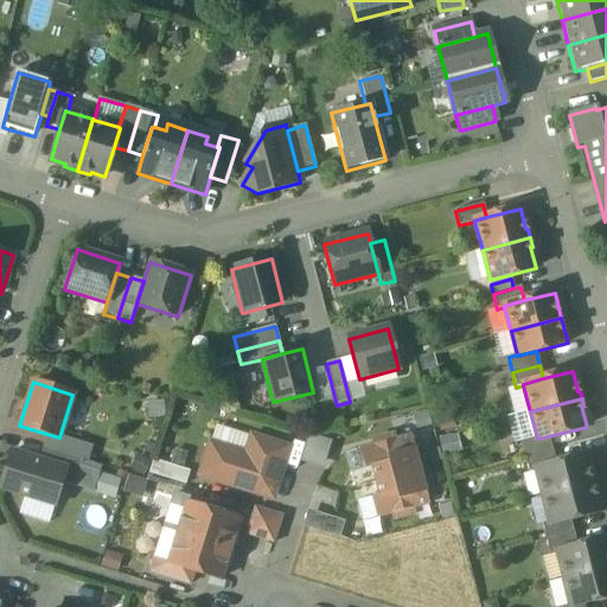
[(299,459),(321,466),(330,441),(307,434),(299,459)]
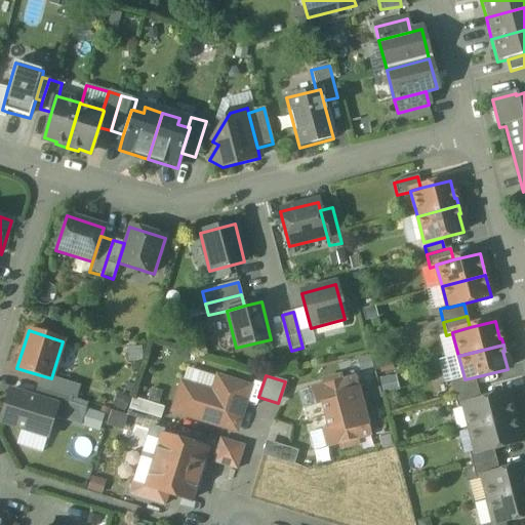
[(340,375),(330,378),(331,384),(311,389),(316,407),(321,405),(324,417),(363,407),(355,377),(342,381),(340,375)]
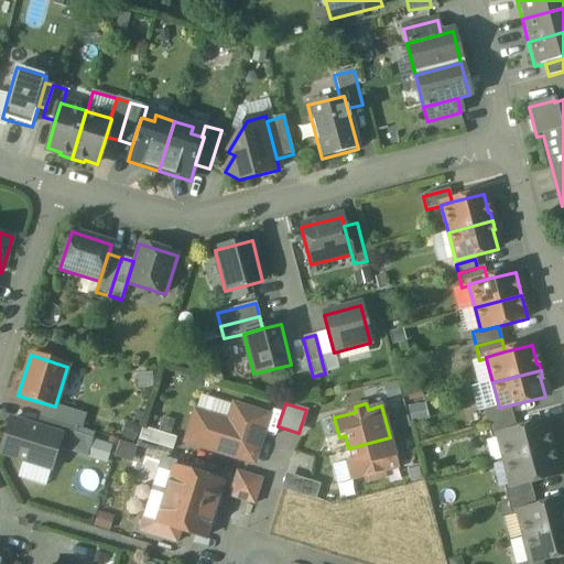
[(509,405),(499,408),(499,407),(484,411),(487,425),(513,419),(509,405)]
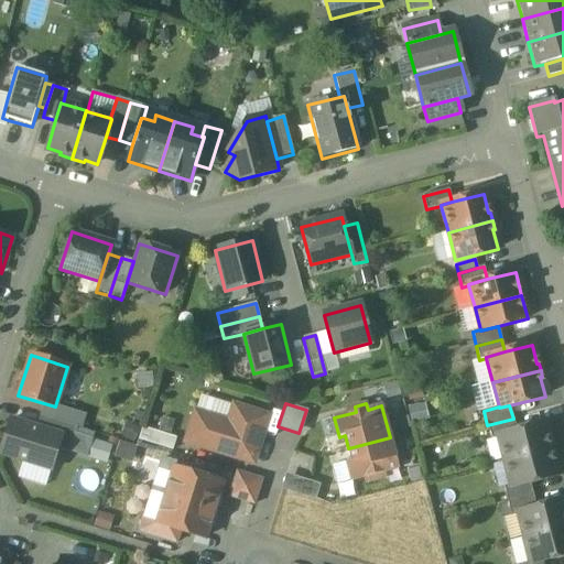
[(268,418),(234,407),(228,423),(195,413),(185,443),(252,464),(268,418)]
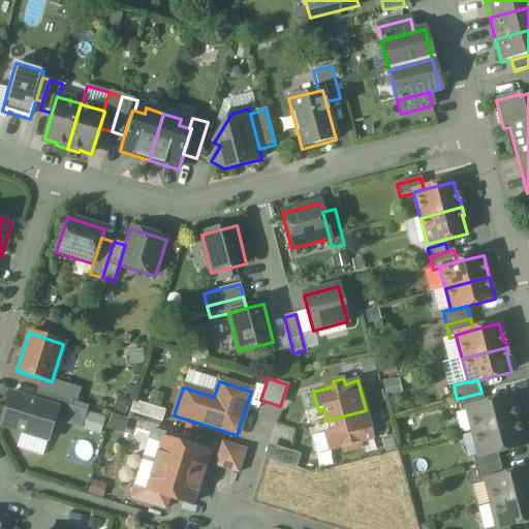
[(72,401),(37,391),(34,402),(57,409),(54,421),(65,425),(72,401)]
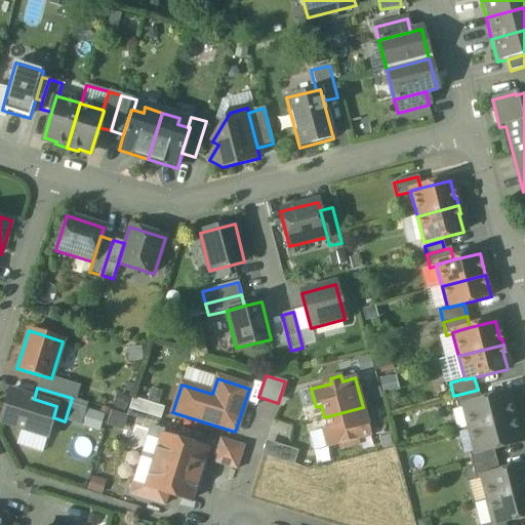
[(478,390),(453,396),(457,408),(463,407),(463,406),(481,401),(478,390)]
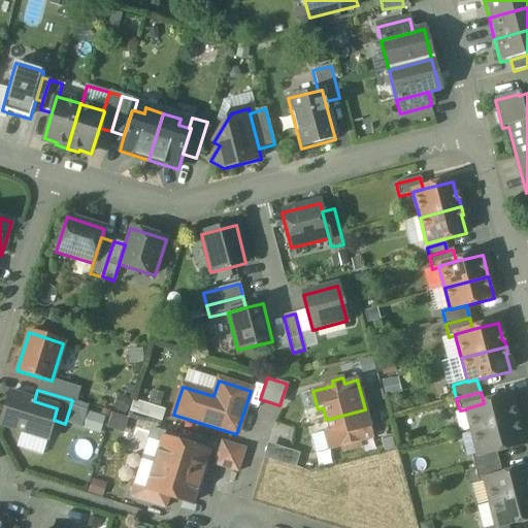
[(34,401),(9,394),(0,424),(0,425),(23,432),(47,439),(54,420),(57,408),(34,401)]
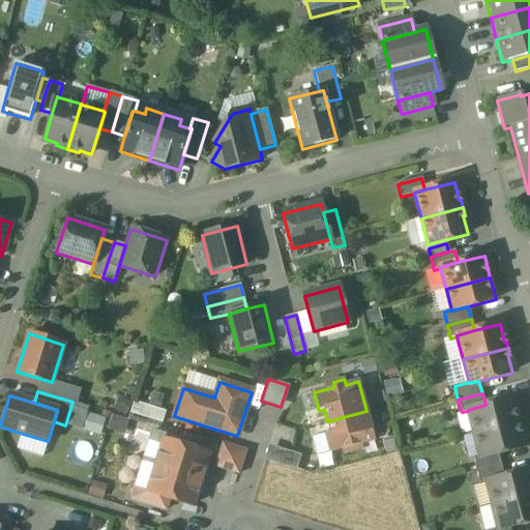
[(486,405),(468,410),(468,411),(474,434),(519,421),(518,415),(516,416),(510,399),(486,405)]
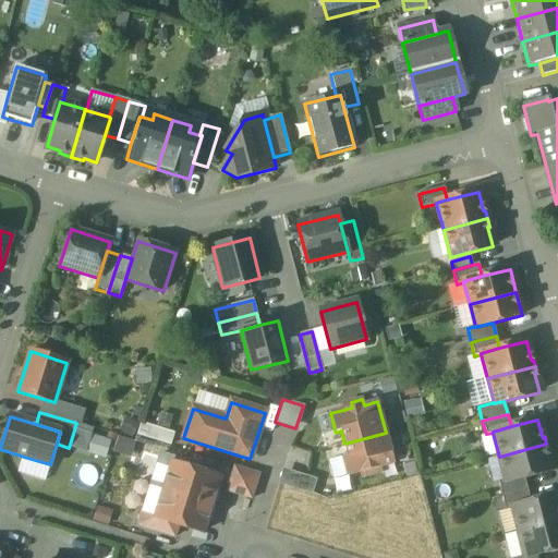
[(174,434),(142,424),(138,436),(170,446),(174,434)]
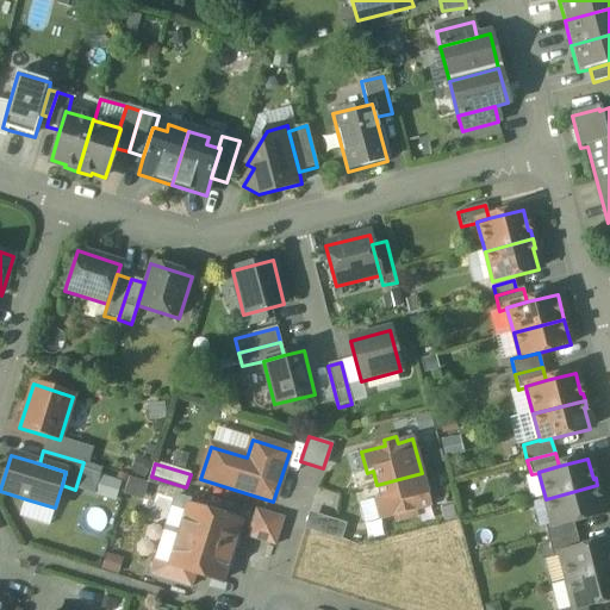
[(422,473),(377,485),(380,498),(374,500),(379,521),(403,515),(405,521),(417,518),(416,511),(430,508),(422,473)]
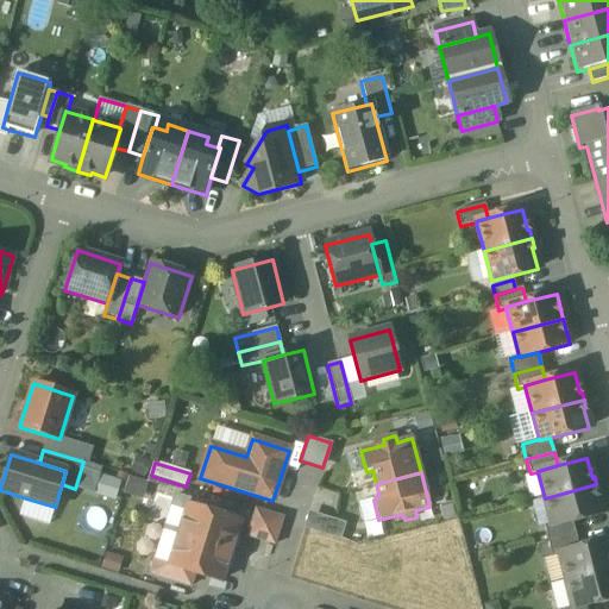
[(126,477),(124,494),(140,496),(143,479),(126,477)]
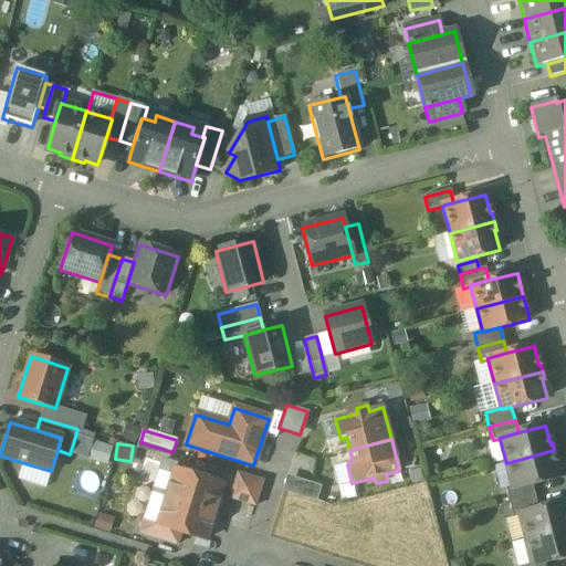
[(554,450),(506,463),(512,488),(513,489),(532,484),(558,477),(554,458),(556,458),(554,450)]
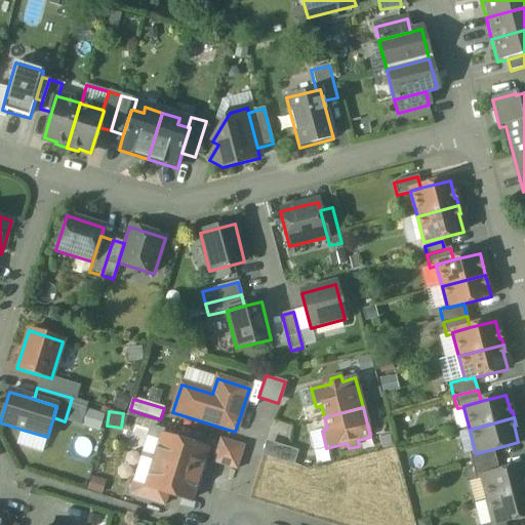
[(140,457),(154,461),(162,437),(163,433),(150,429),(140,457)]
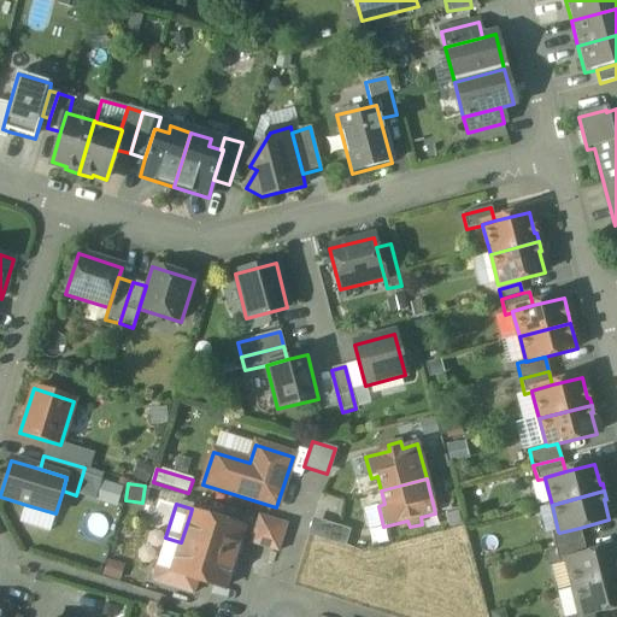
[(56,513),(27,505),(21,523),(50,532),(56,513)]
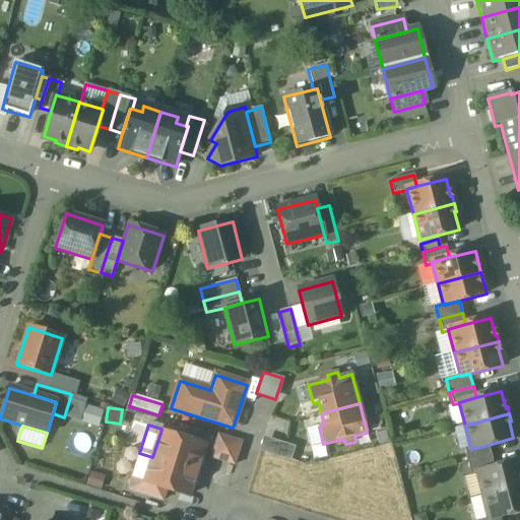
[(204,446),(160,433),(152,457),(196,471),(204,446)]
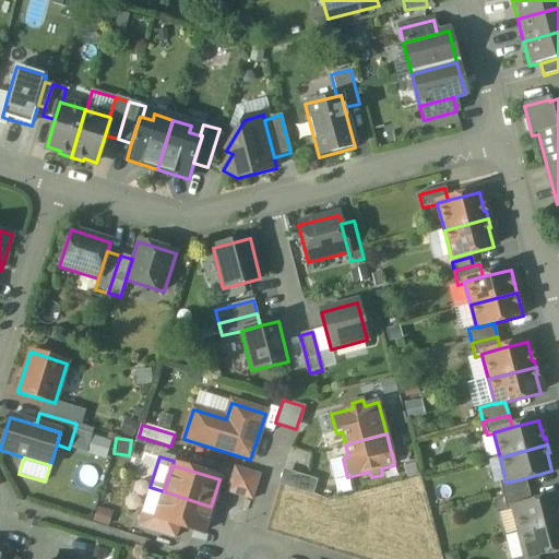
[(260,476),(235,468),(226,494),(251,501),(260,476)]
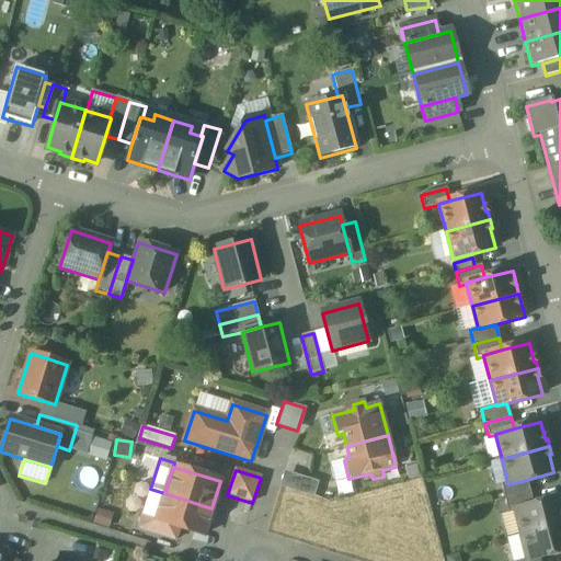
[(317,500),(321,485),(288,474),(284,489),(317,500)]
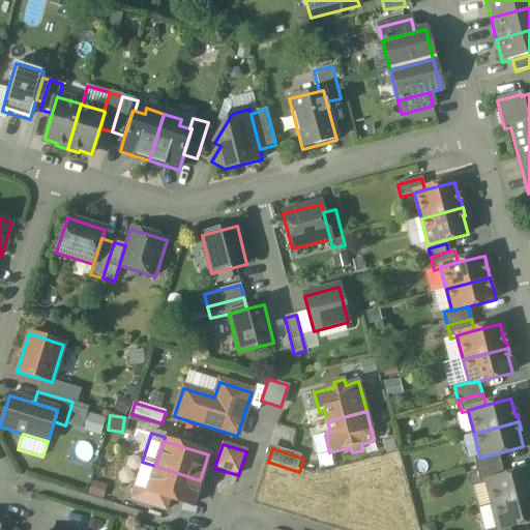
[(498,453),(480,458),(479,457),(473,458),(476,471),(501,465),(498,453)]
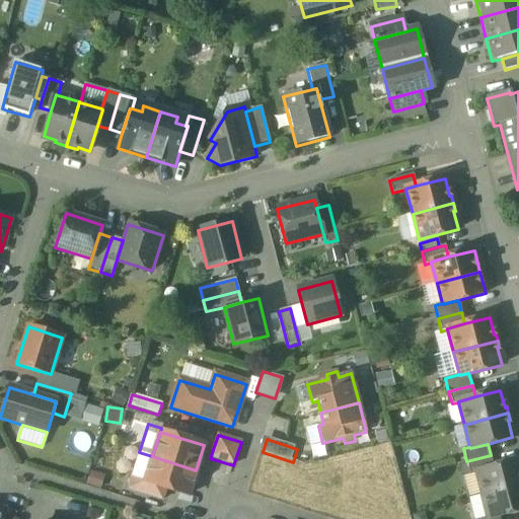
[(139,452),(131,477),(145,482),(152,456),(139,452)]
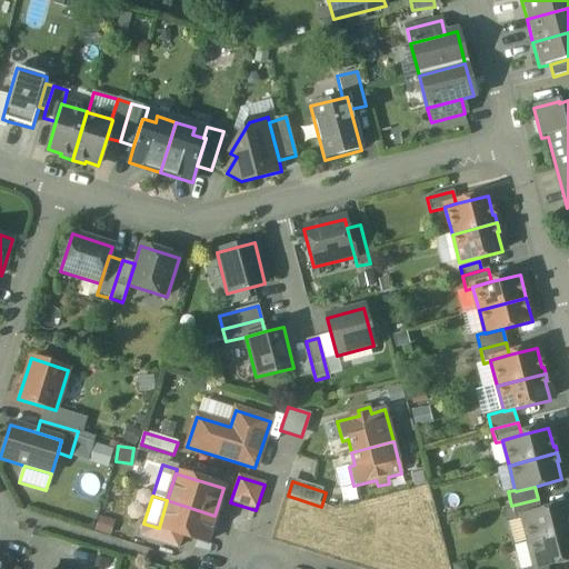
[(538,499),(511,506),(516,520),(522,518),(522,517),(541,512),(538,499)]
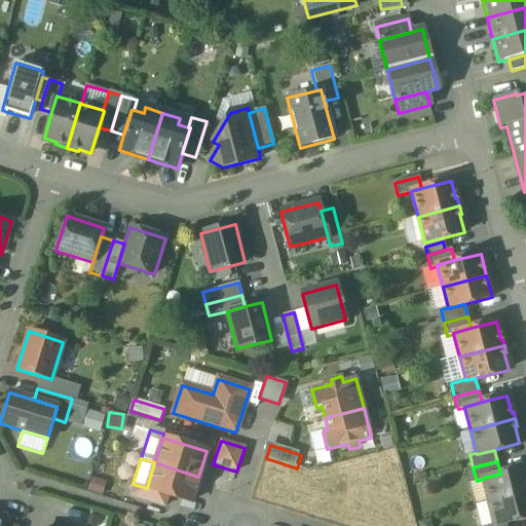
[(198,477),(154,462),(147,488),(168,495),(190,502),(198,477)]
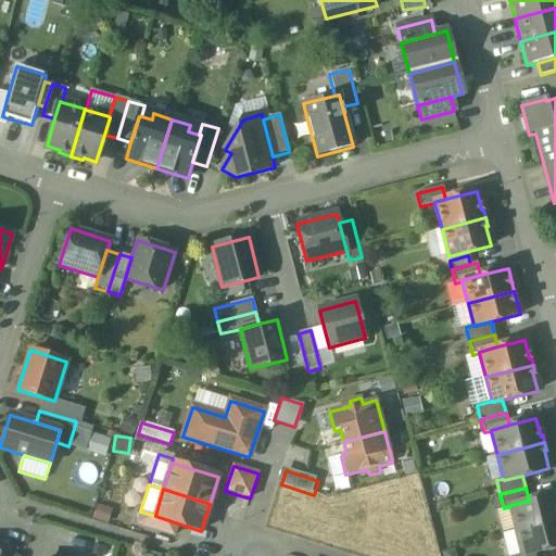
[(529,501),(510,505),(510,506),(517,530),(555,520),(555,495),(555,493),(529,501)]
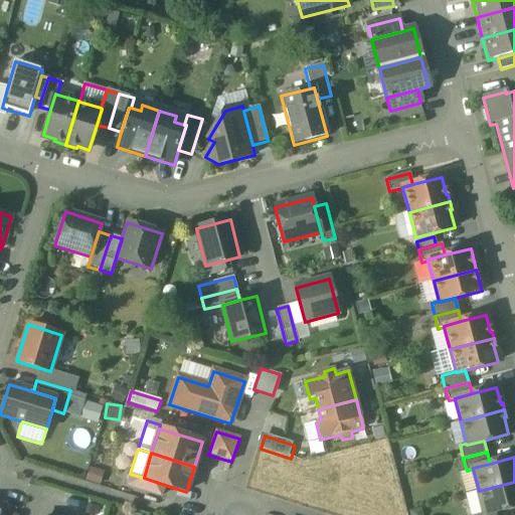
[(165,485),(144,478),(130,474),(127,486),(161,497),(165,485)]
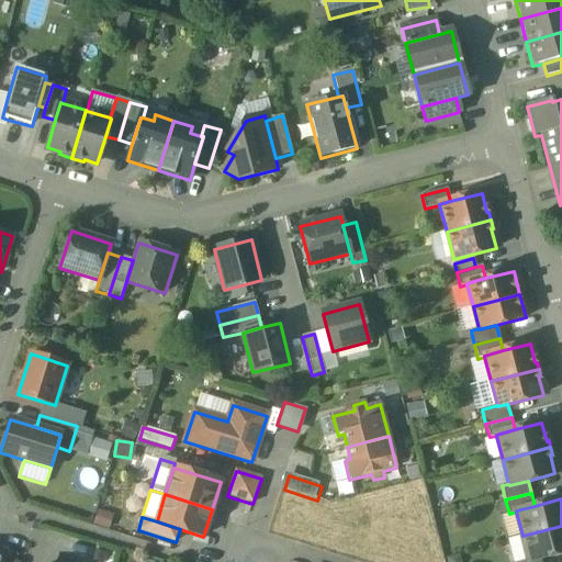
[(561,526),(523,536),(528,561),(529,561),(540,559),(561,552),(561,526)]
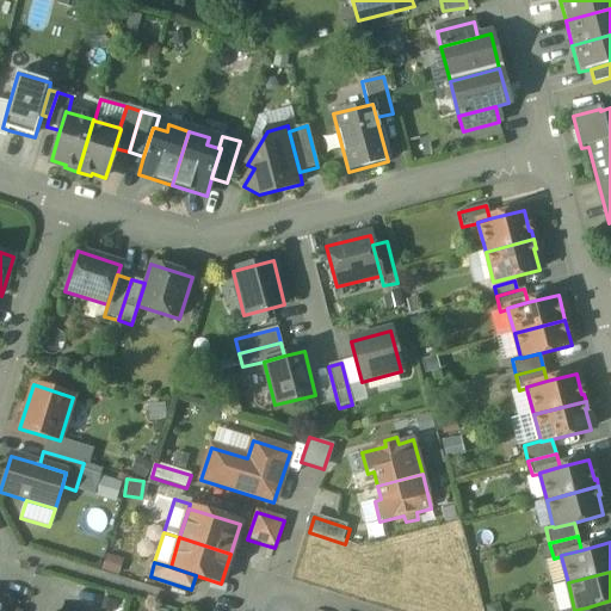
[(568,582),(553,587),(559,610),(568,610),(574,610),(568,582)]
